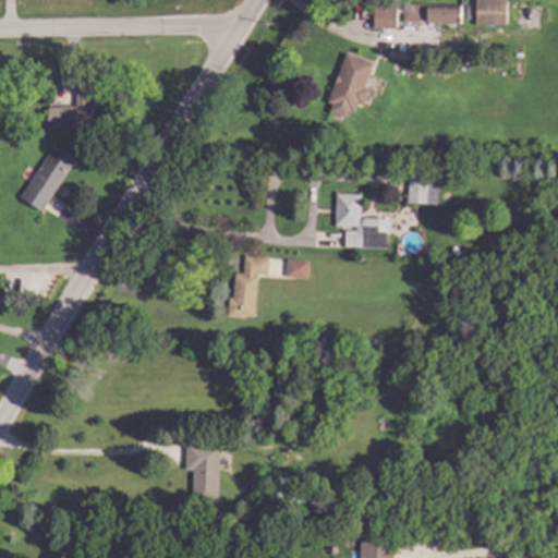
[(509,0),(509,24),(478,24),(478,0),(509,0)]
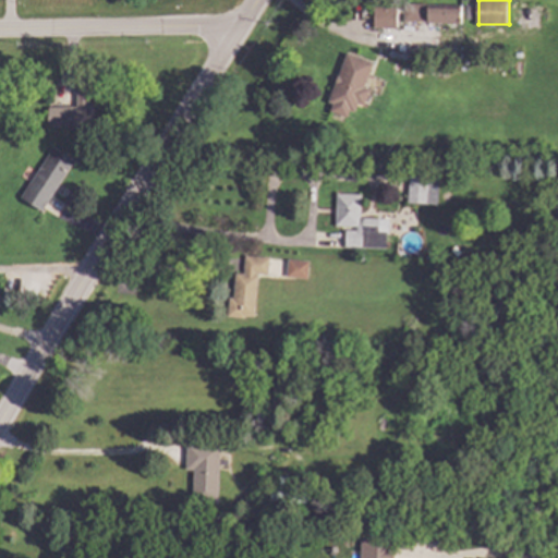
[(463,22),(405,22),(405,2),(463,2),(463,22)]
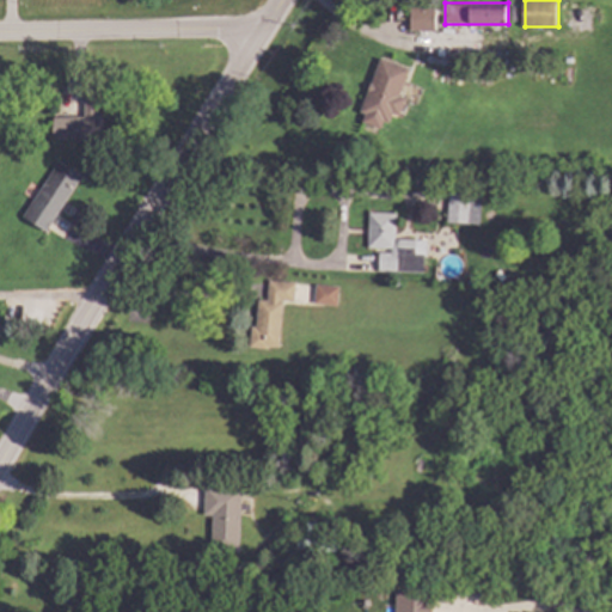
[(521,5),(520,19),(510,19),(512,5),(521,5)]
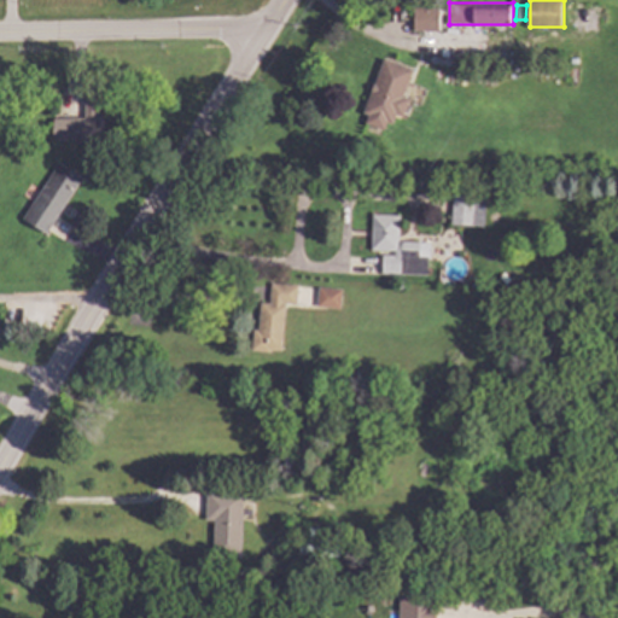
[(442,9),(441,31),(417,30),(417,9),(442,9)]
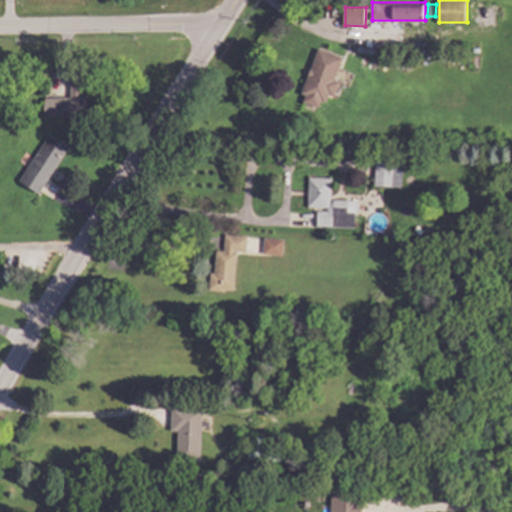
[(344,58),(335,79),(342,82),(336,96),(331,94),(327,103),(323,101),(320,108),(305,102),(308,95),(303,93),(321,49),(344,58)]
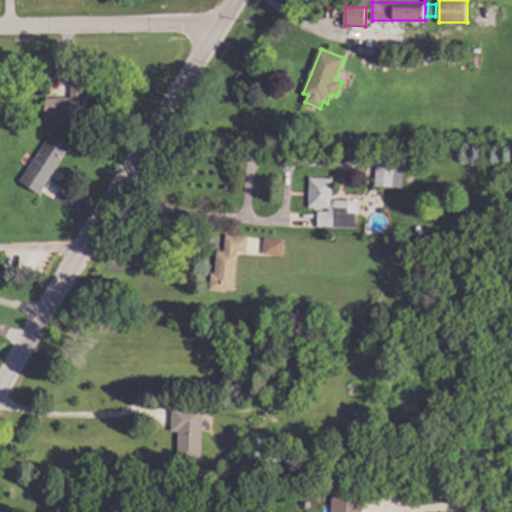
[(85,97),(88,97),(89,116),(47,117),(47,98),(72,97),(72,84),(84,84),(85,97)]
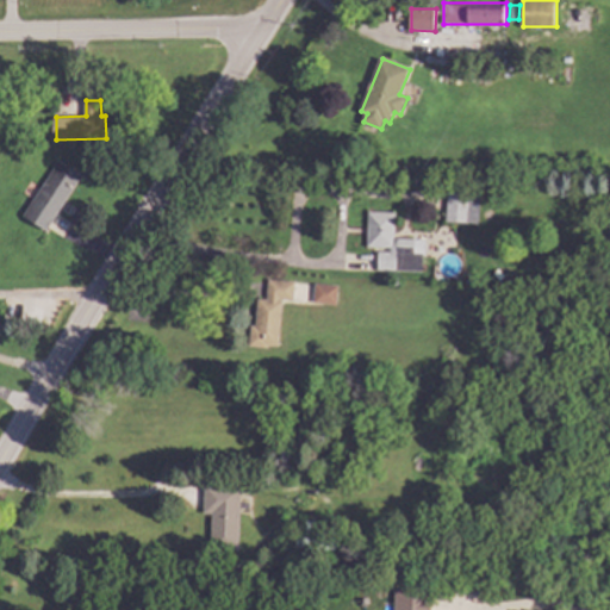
[(83,175),(48,230),(26,216),(29,211),(24,207),(29,200),(33,204),(62,161),(83,175)]
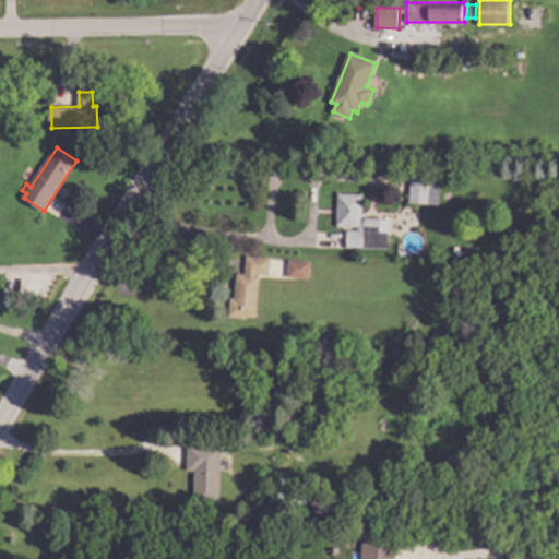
[(433,176),(431,204),(409,203),(412,175),(433,176)]
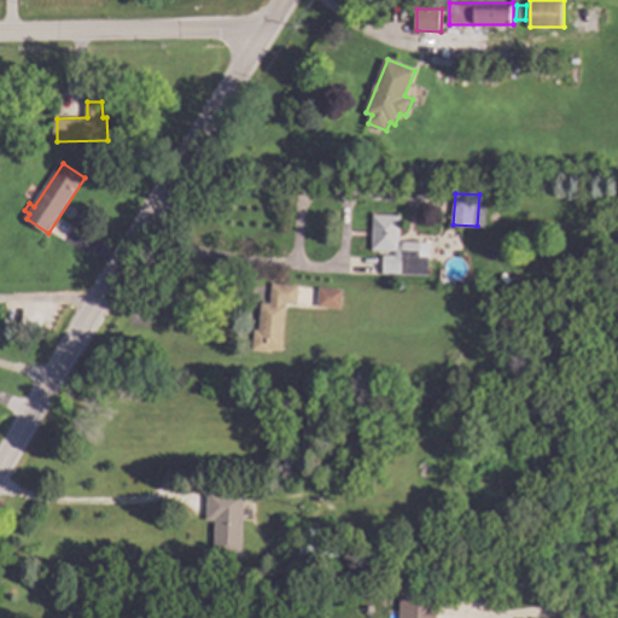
[(402,242),(421,242),(421,257),(404,256),(404,273),(385,273),(385,255),(397,255),(397,250),(374,249),(375,215),(402,216),(402,242)]
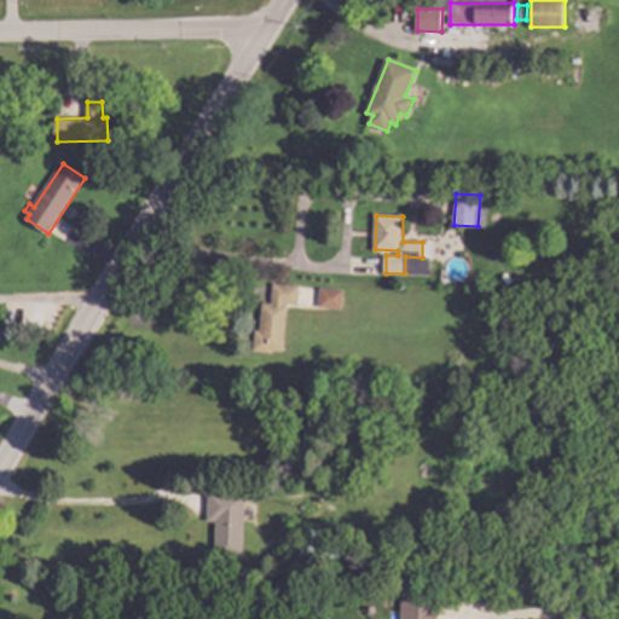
[(301,285),(299,305),(287,304),(287,305),(288,305),(284,351),(273,350),(273,352),(255,351),(256,330),(261,330),(264,302),(272,304),(275,283),(301,285)]
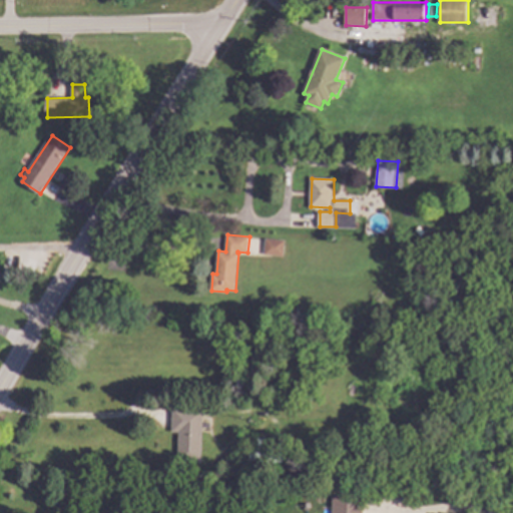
[(286,240),(285,257),(265,254),(267,238),(286,240)]
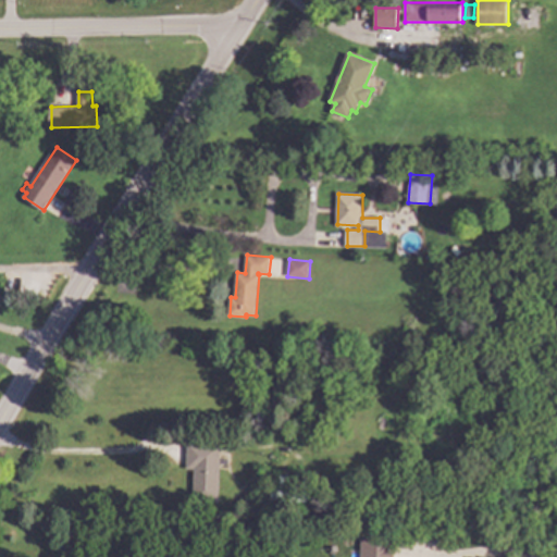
[(222,444),(220,502),(194,500),(195,469),(187,468),(188,443),(222,444)]
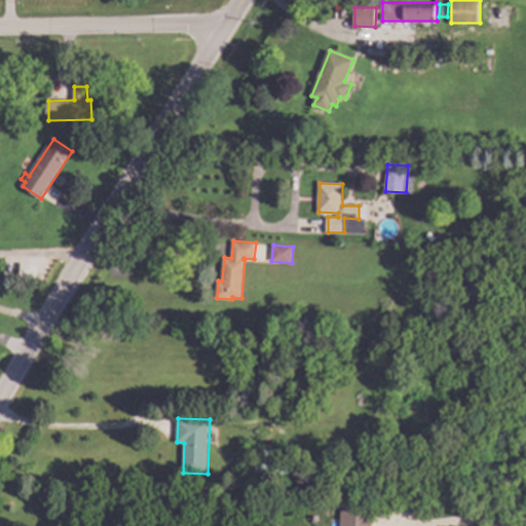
[(273,449),(272,462),(259,461),(260,448),(273,449)]
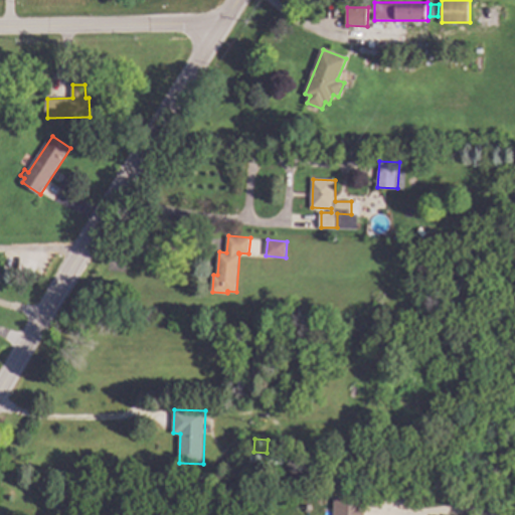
[(366,499),(365,514),(335,514),(336,498),(366,499)]
